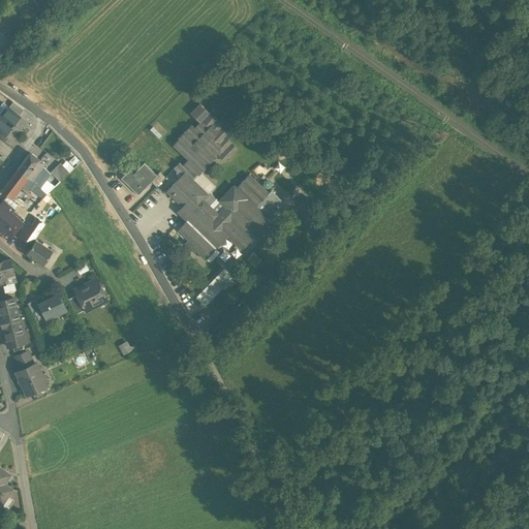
[(23,111),(12,102),(8,109),(19,116),(23,111)]
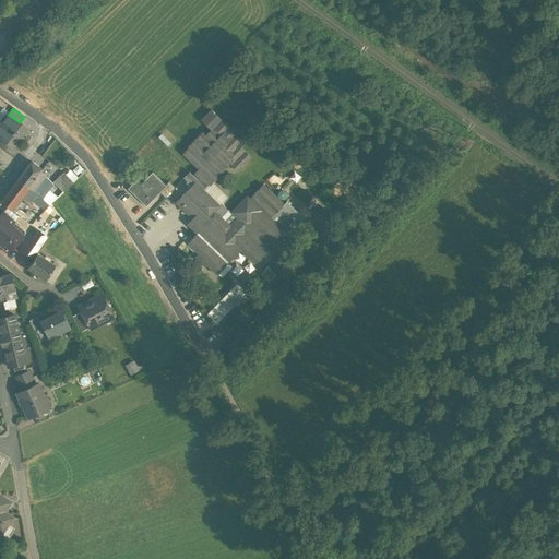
[(20,122),(9,115),(1,125),(20,138),(26,128),(20,122)]
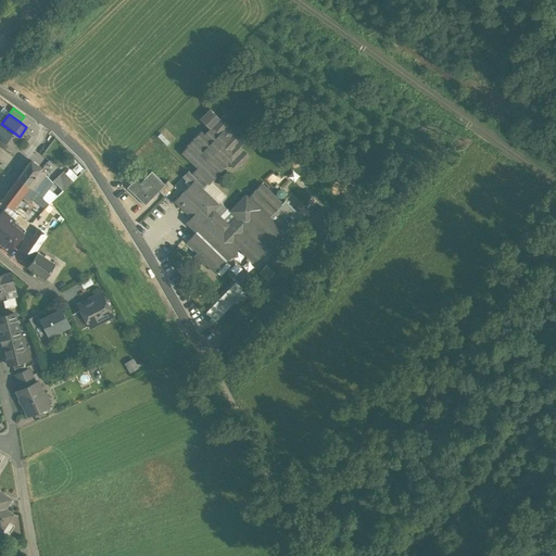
[(190,186),(174,202),(204,230),(199,236),(196,232),(187,242),(198,253),(193,256),(204,266),(205,265),(215,274),(227,262),(225,261),(231,254),(229,253),(237,245),(242,250),(241,252),(253,263),(262,253),(264,255),(285,234),(268,218),(282,204),(261,185),(248,199),(245,196),(230,212),(236,217),(227,225),(213,211),(218,205),(201,189),(206,184),(210,184),(218,174),(228,163),(236,171),(248,159),(237,149),(243,142),(219,121),(204,136),(201,133),(187,148),(188,148),(181,154),(197,169),(186,181),(190,186)]
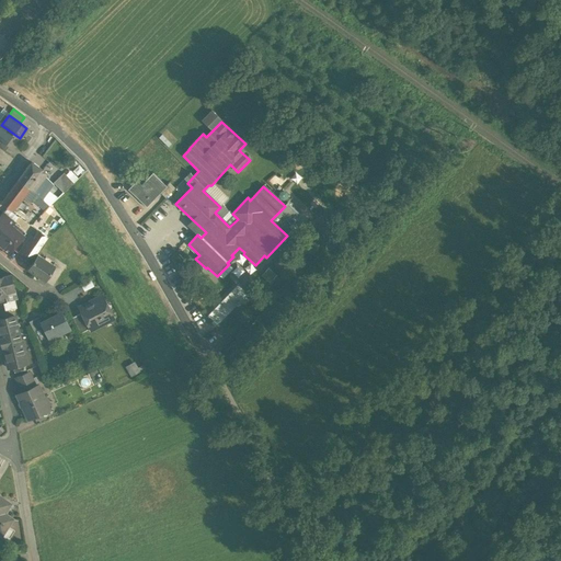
[(20,138),(1,125),(0,126),(0,140),(8,147),(11,149),(20,138)]
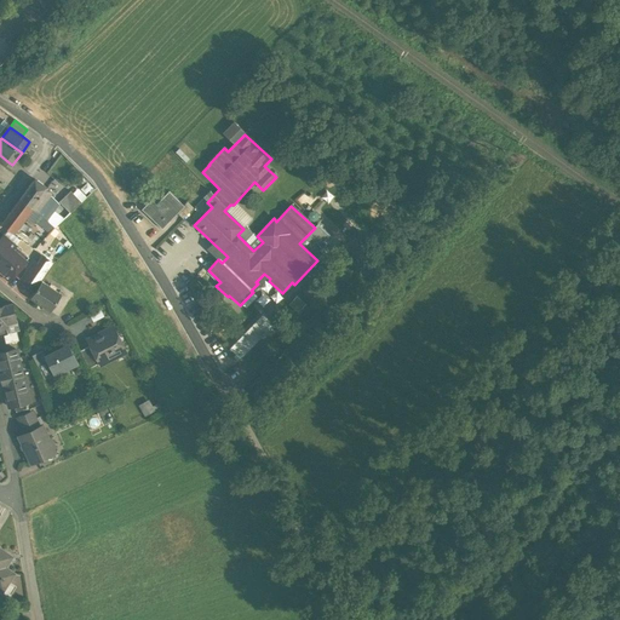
[(46,189),(35,181),(19,200),(32,208),(36,213),(51,195),(46,189)]
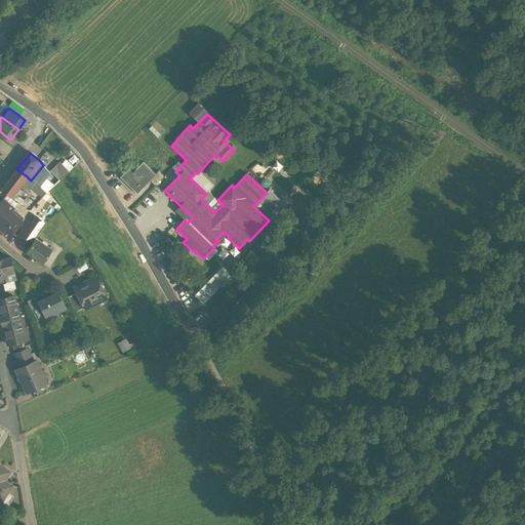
[(64,162),(70,169),(80,160),(74,153),(64,162)]
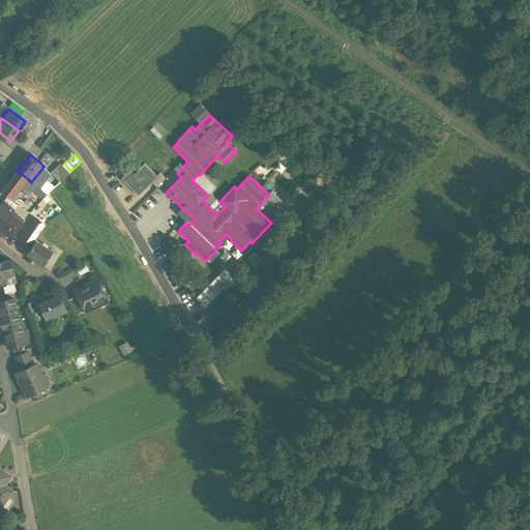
[(60,165),(51,174),(55,178),(59,183),(69,174),(60,165)]
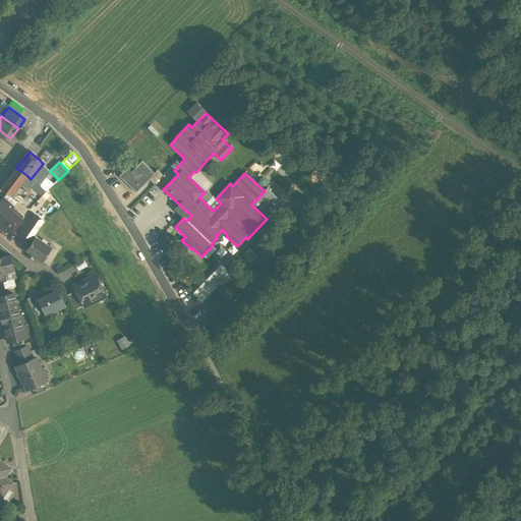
[(141,162),(130,173),(129,171),(121,179),(135,193),(149,180),(155,174),(154,174),(141,162)]
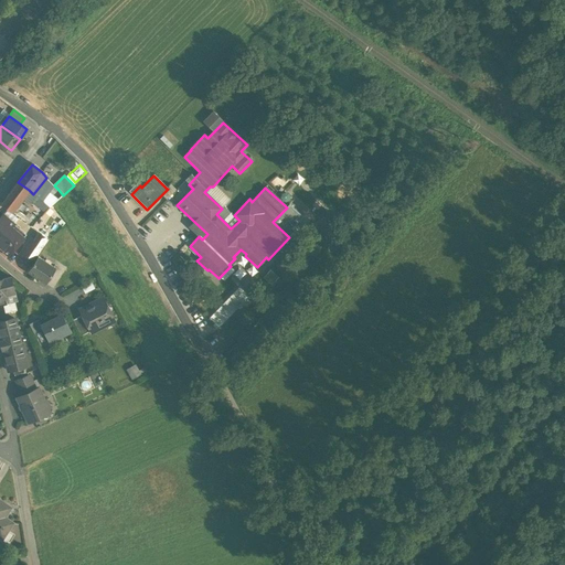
[(29,190),(18,182),(1,205),(11,213),(29,190)]
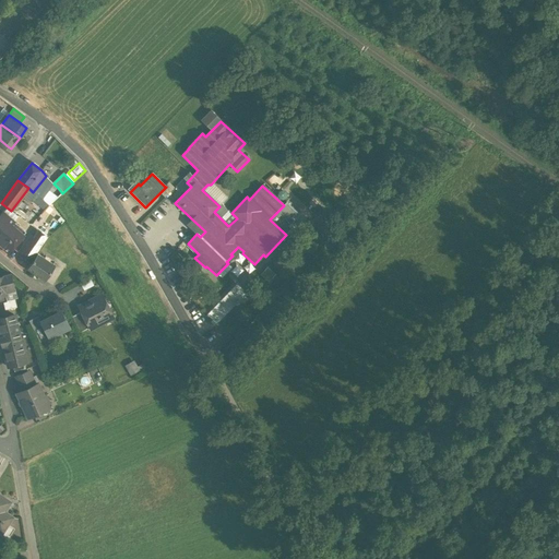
[(166,187),(159,193),(164,199),(174,189),(168,183),(165,187),(166,187)]
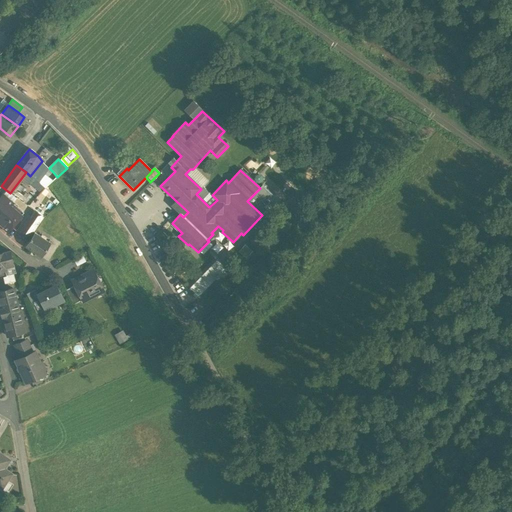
[(53,172),(40,184),(46,188),(48,186),(57,177),(53,172)]
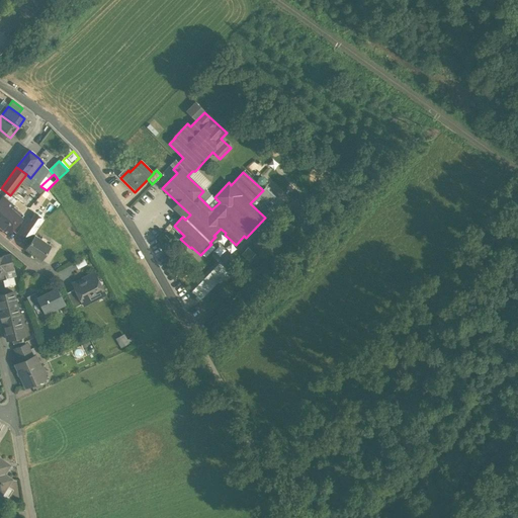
[(40,186),(24,205),(29,209),(47,190),(40,186)]
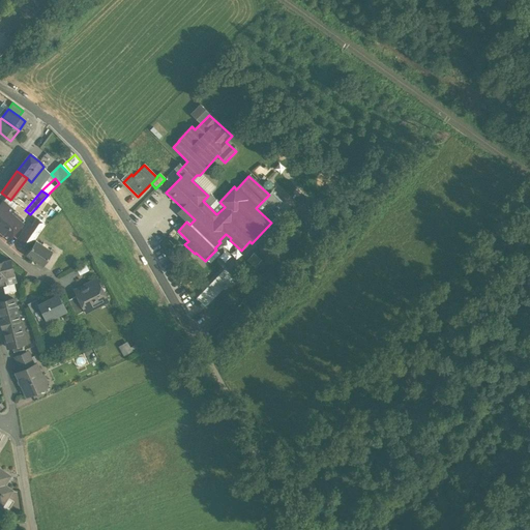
[(22,225),(10,214),(12,212),(3,204),(0,206),(0,234),(7,241),(22,225)]
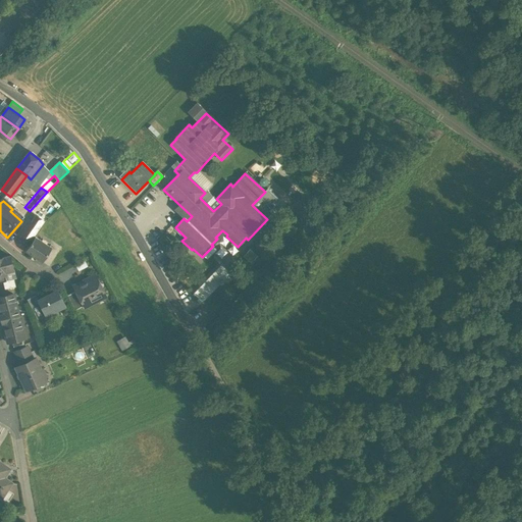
[(32,224),(28,222),(17,239),(30,247),(35,239),(44,224),(45,223),(36,217),(32,224)]
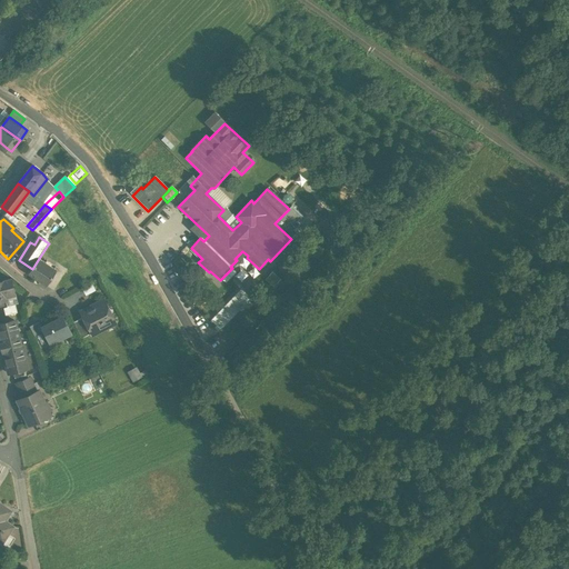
[(45,265),(38,260),(32,269),(28,275),(46,287),(56,272),(45,265)]
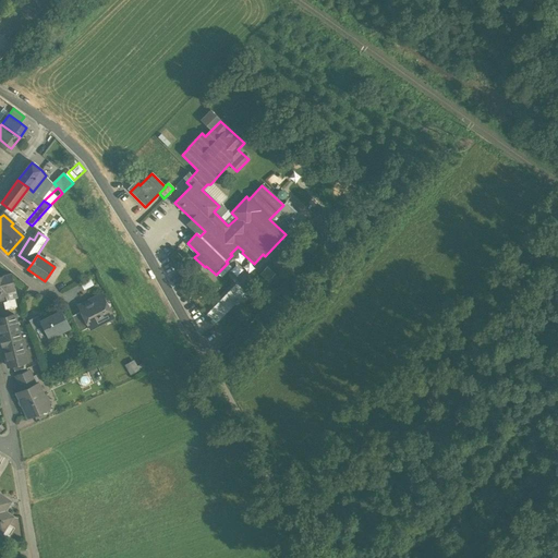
[(57,265),(46,257),(44,259),(55,267),(57,265)]
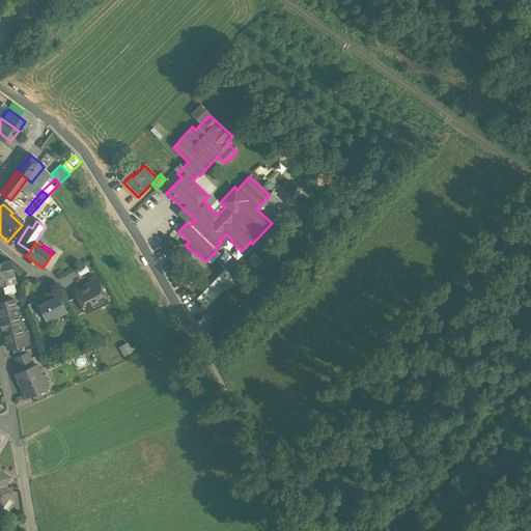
[(261,262),(253,255),(247,262),(254,270),(261,262)]
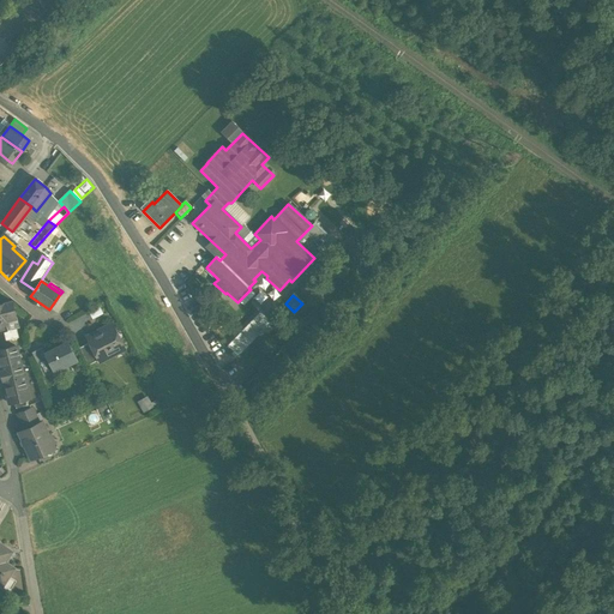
[(12,301),(0,304),(0,332),(7,331),(5,326),(8,325),(6,320),(16,318),(12,301)]
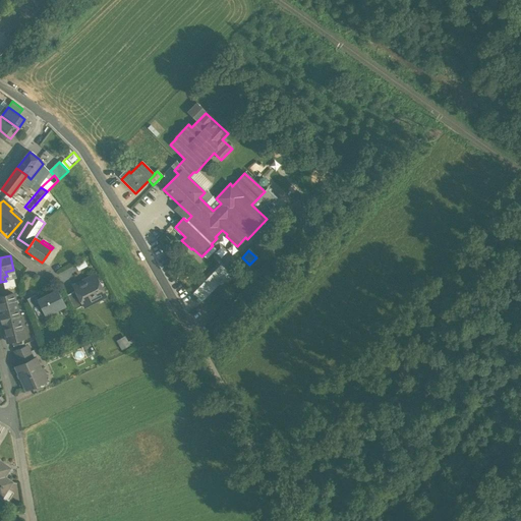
[(88,285),(81,288),(80,286),(74,289),(76,292),(83,306),(84,307),(95,302),(93,297),(103,292),(95,277),(85,282),(88,285)]
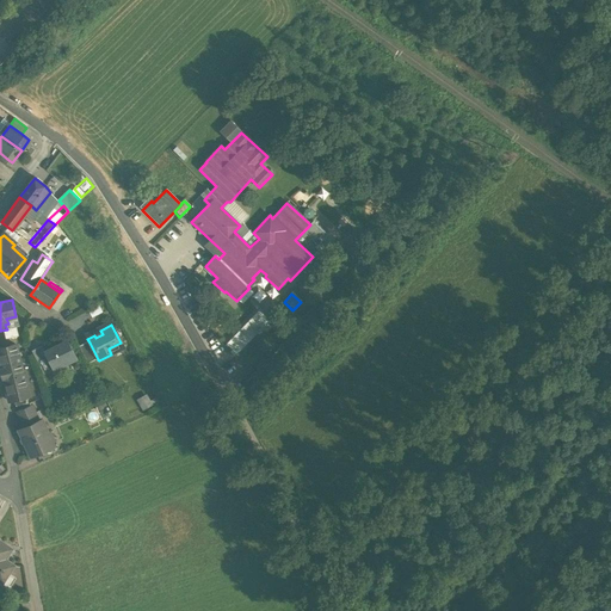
[(7,329),(4,331),(6,340),(18,337),(16,327),(7,329)]
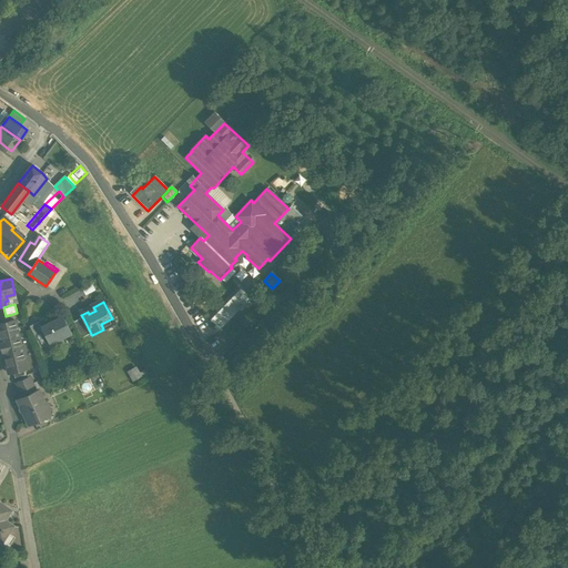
[(233,320),(229,315),(215,330),(220,334),(233,320)]
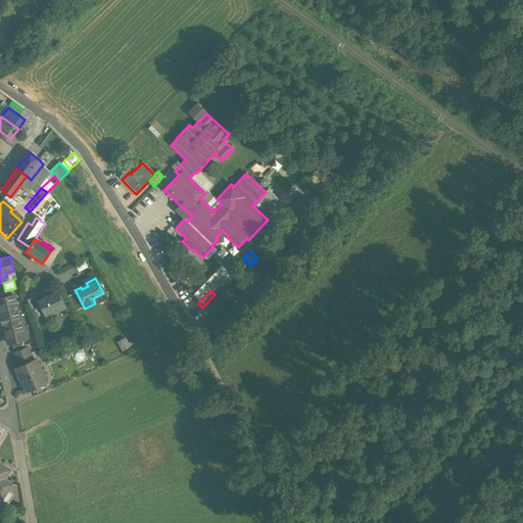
[(58,291),(38,301),(46,317),(47,317),(46,315),(58,308),(59,311),(65,307),(66,307),(58,291)]
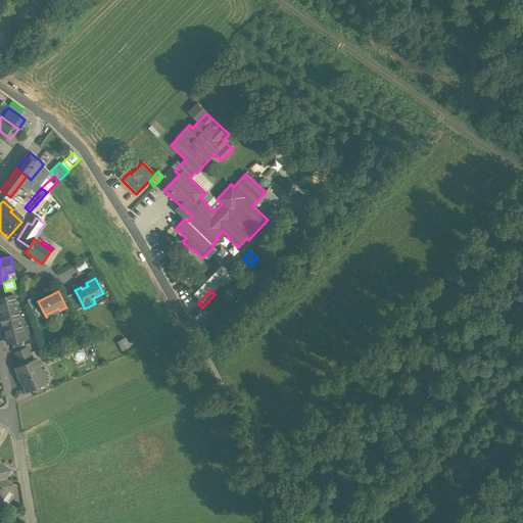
[(77,293),(67,297),(75,313),(84,307),(77,293)]
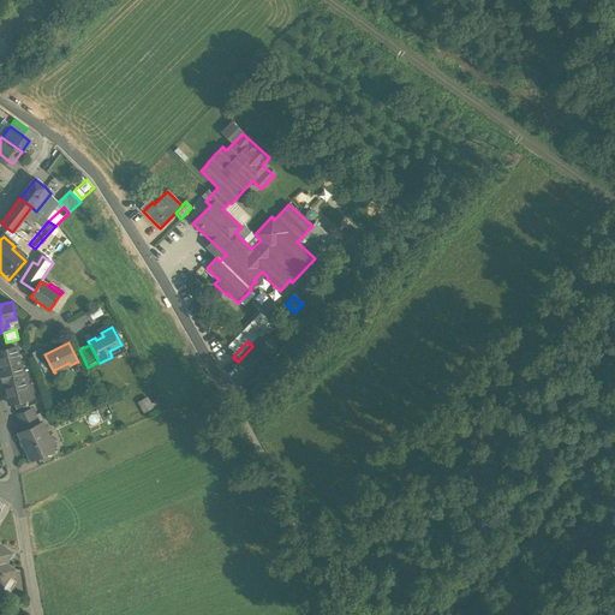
[(23,375),(16,347),(0,350),(0,368),(1,371),(0,371),(0,372),(3,381),(4,381),(10,404),(29,399),(25,386),(28,386),(24,374),(23,375)]
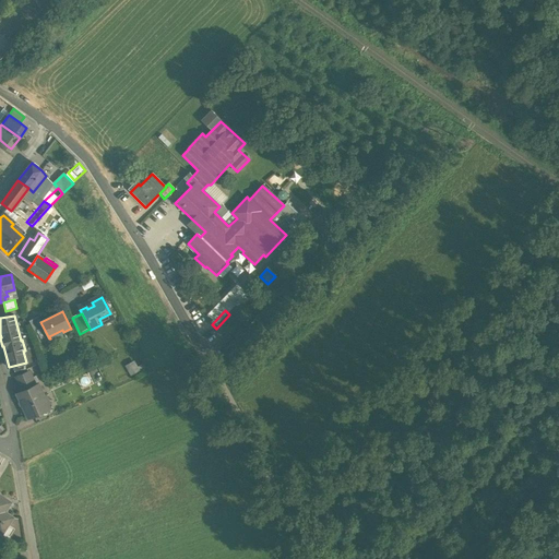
[(40,343),(49,339),(40,322),(38,318),(30,322),(40,343)]
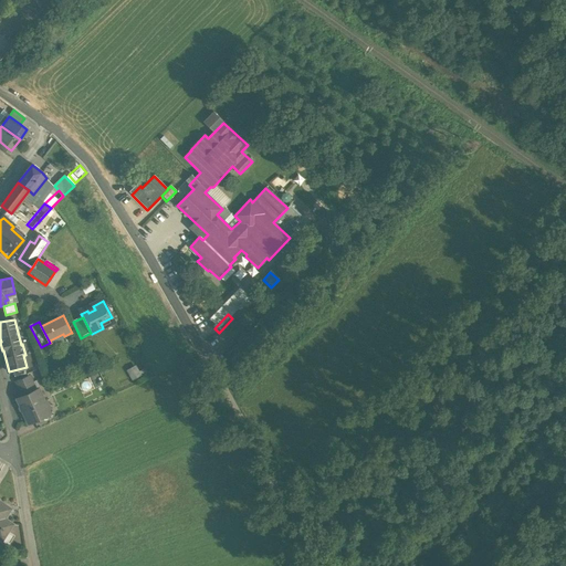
[(29,377),(16,383),(22,397),(35,391),(29,377)]
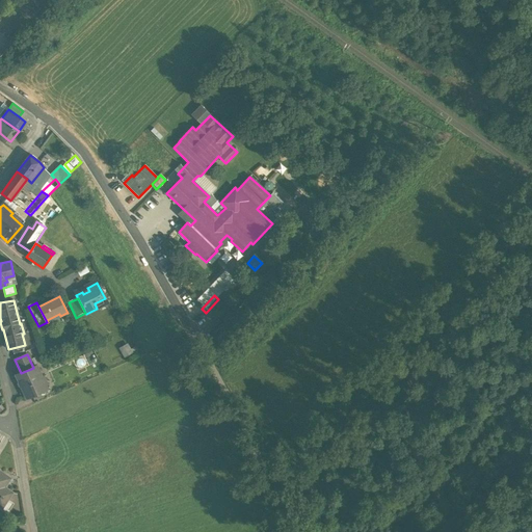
[(21,373),(16,375),(17,376),(18,375),(21,380),(19,381),(19,383),(20,387),(21,387),(27,398),(34,395),(35,398),(51,391),(44,376),(41,377),(36,367),(33,368),(21,373)]
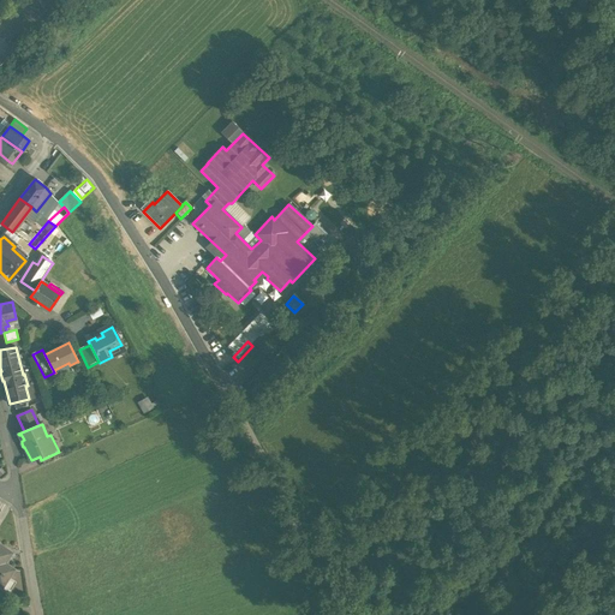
[(11,553),(0,544),(0,586),(3,587),(15,569),(9,566),(9,567),(4,563),(11,553)]
